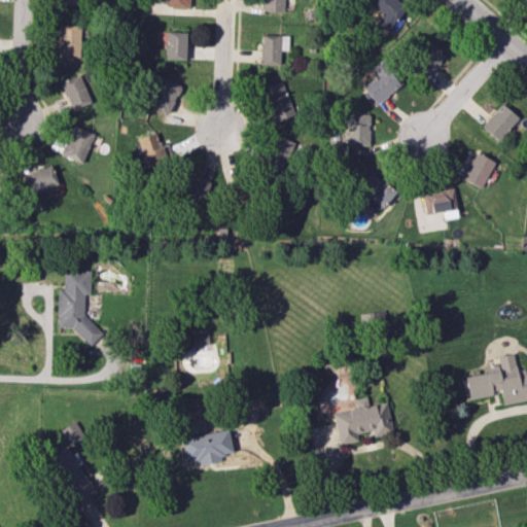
[(261,0),(261,10),(283,10),(283,0),(261,0)]
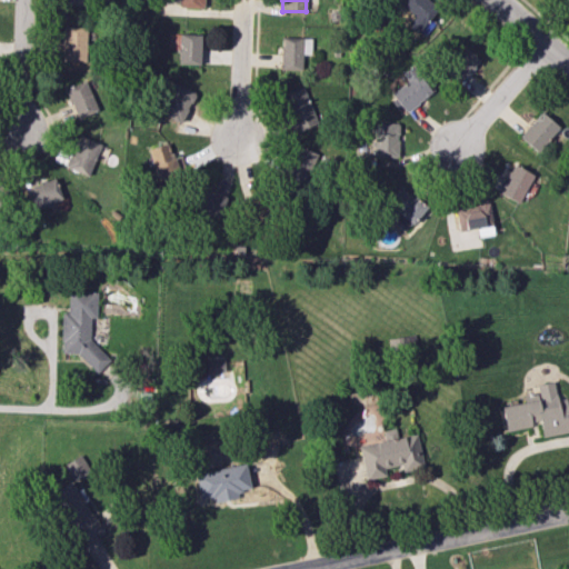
[(433,23),(428,20),(438,7),(428,0),(403,0),(400,6),(413,16),(407,25),(423,38),(433,23)]
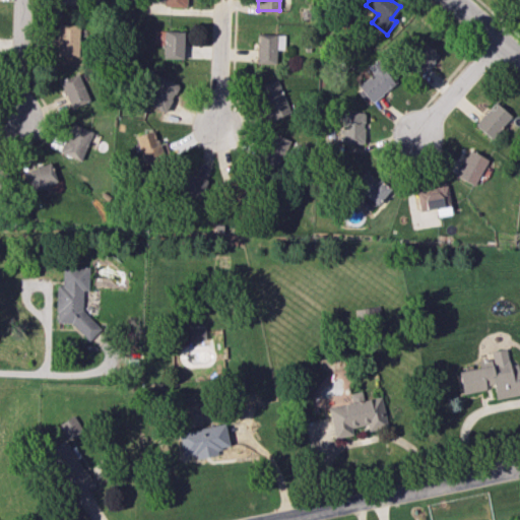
[(77,55),(78,24),(57,24),(56,54),(77,55)]
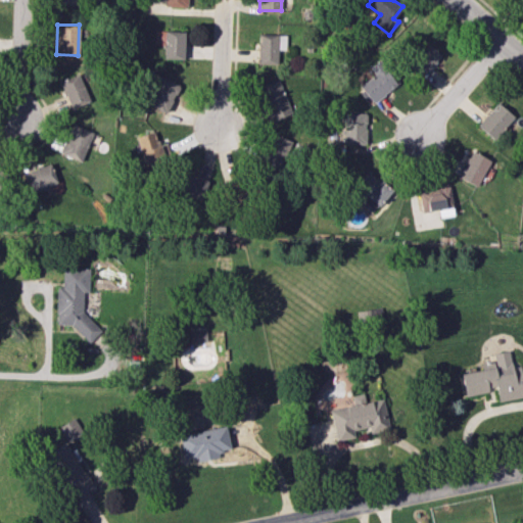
[(184,32),(164,31),(163,58),(184,59),(184,32)]
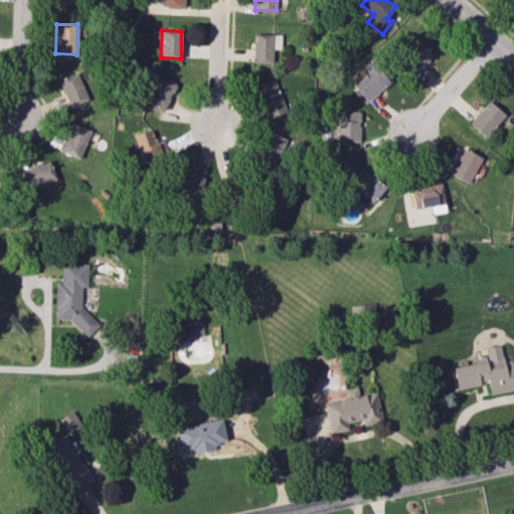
[(272,63),(273,49),(280,49),(281,34),(254,33),(253,62),(272,63)]
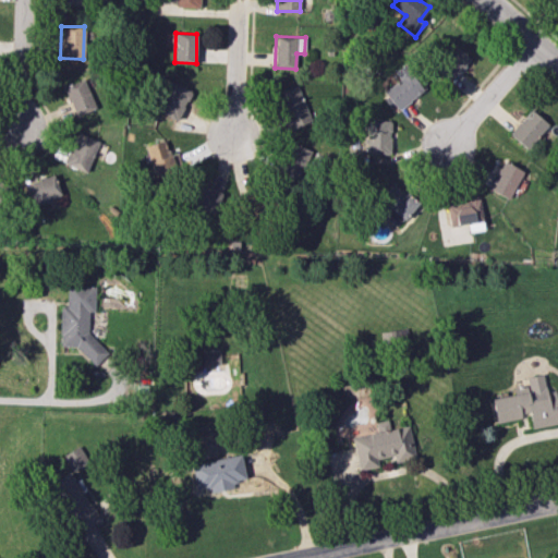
[(450,81),(470,59),(453,45),(435,65),(450,81)]
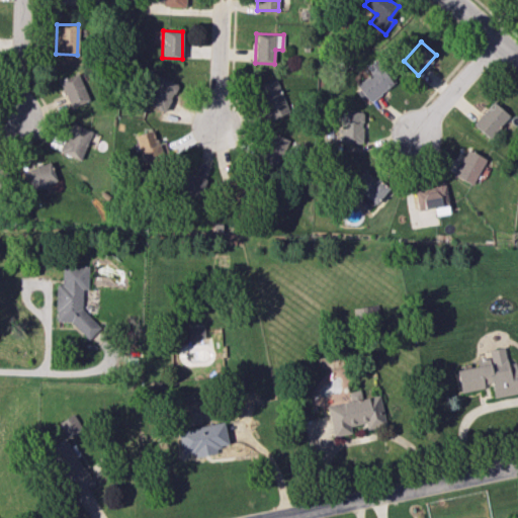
[(371,74),(354,86),(366,102),(393,83),(375,60),(365,67),(371,74)]
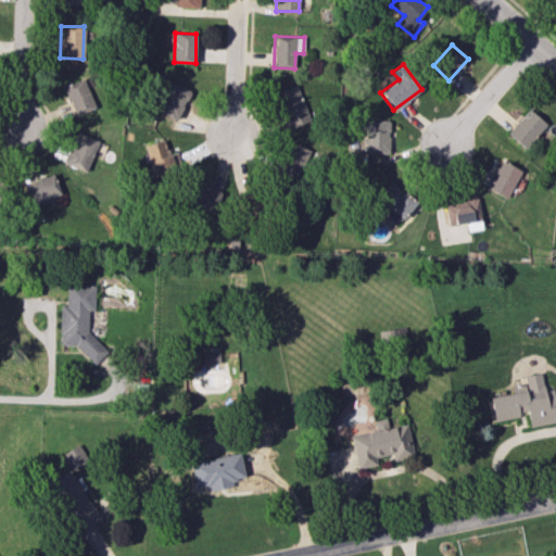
[(96,108),(84,78),(63,86),(76,116),(96,108)]
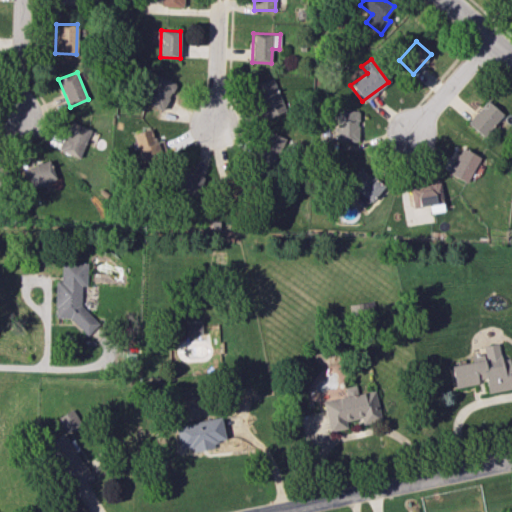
[(162,111),(176,84),(157,74),(143,101),(162,111)]
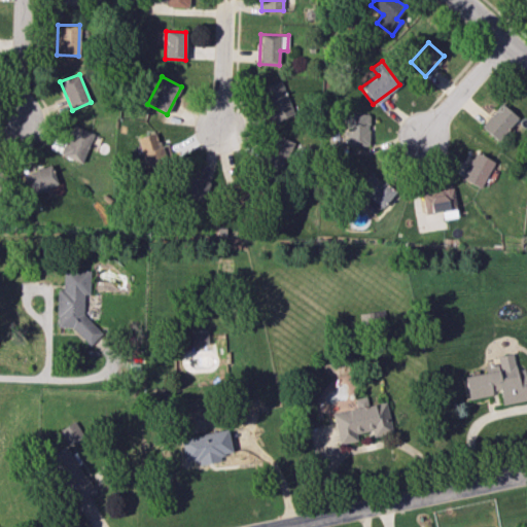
[(258,90),(273,123),(294,113),(280,80),(258,90)]
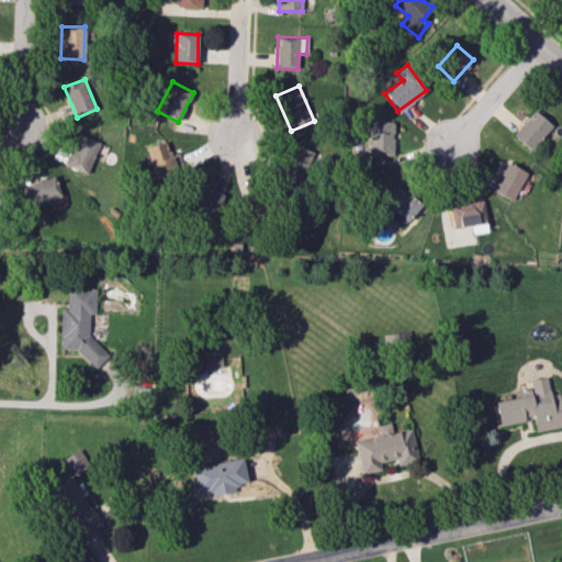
[(529,150),(552,126),(535,110),(513,134),(529,150)]
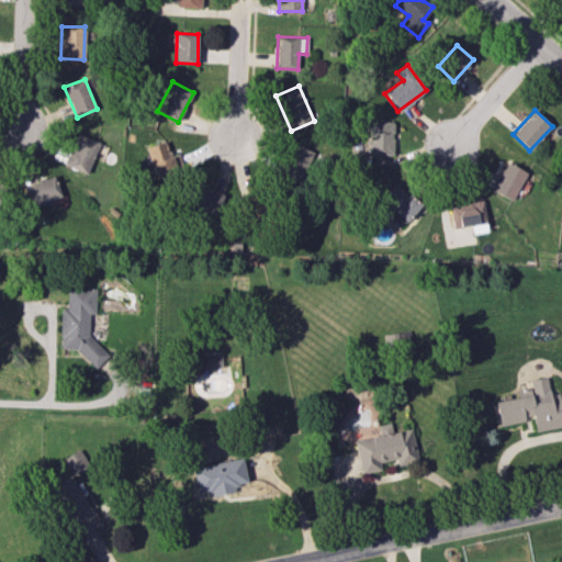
[(368,154),(393,155),(394,122),(369,121),(368,154)]
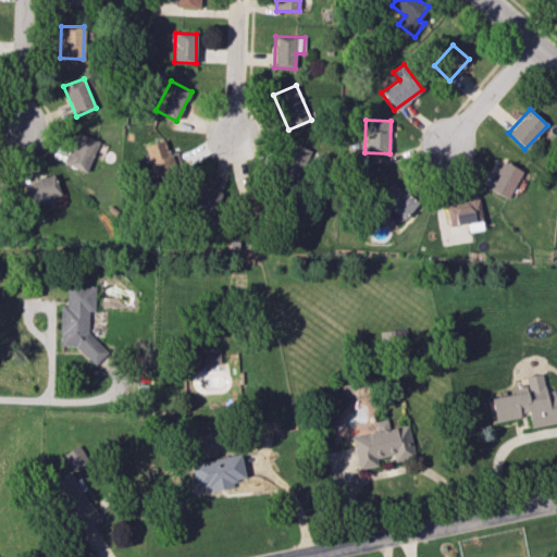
[(97,139),(74,133),(64,164),(88,171),(97,139)]
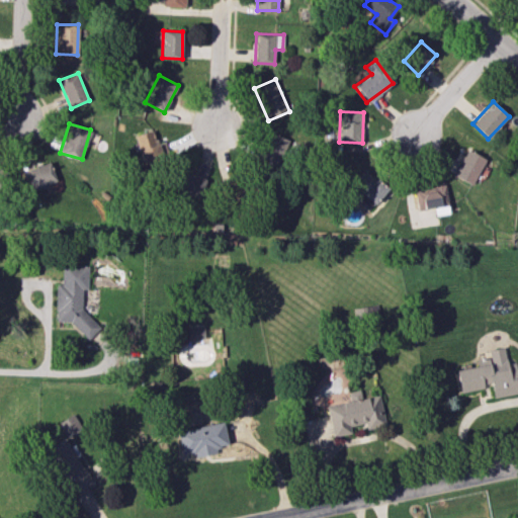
[(141,160),(168,153),(165,140),(155,142),(153,131),(135,135),(141,160)]
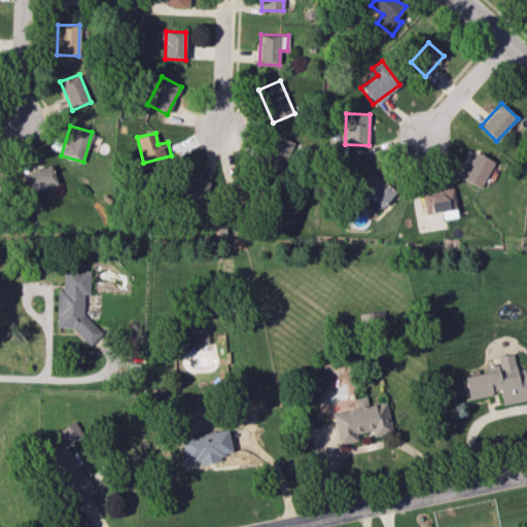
[(267,165),(288,168),(289,157),(296,159),(300,140),(271,136),(267,165)]
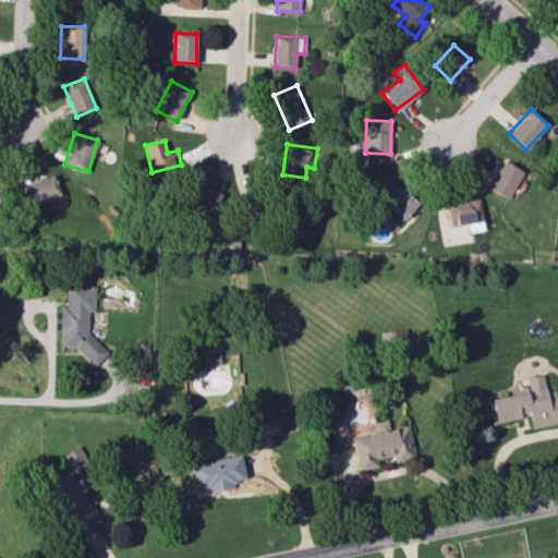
[(508,198),(523,171),(504,160),(488,189),(508,198)]
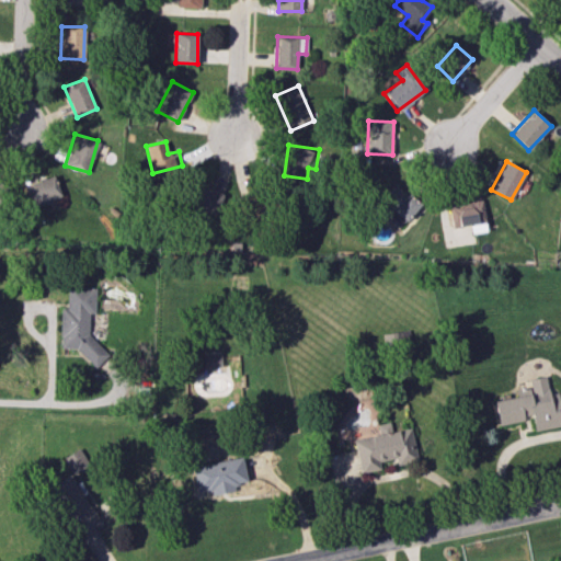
[(22,186),(30,207),(61,195),(54,174),(22,186)]
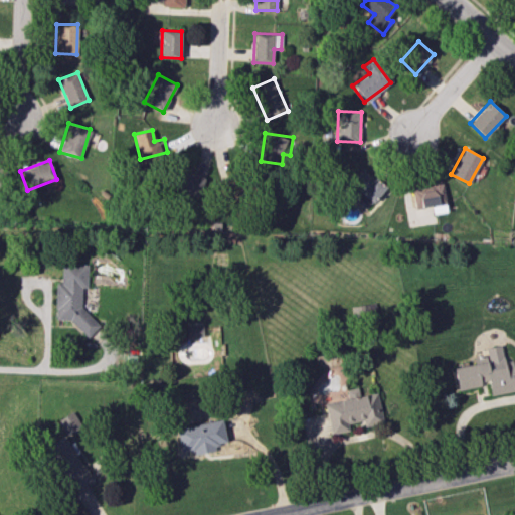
[(0,188),(8,174),(0,169),(0,188)]
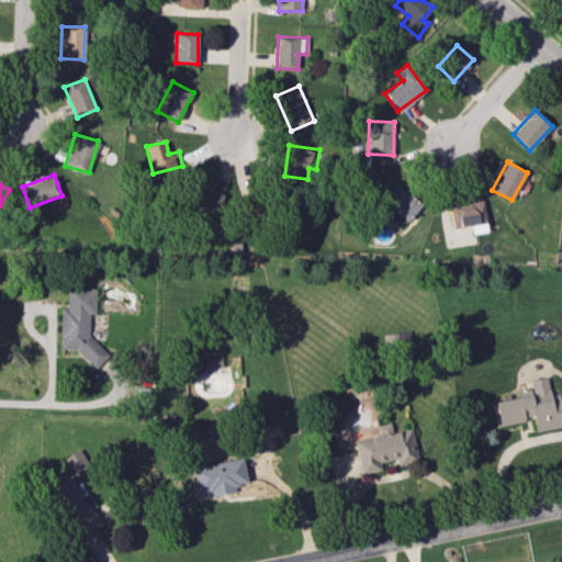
[(395,211),(390,217),(402,227),(420,204),(395,184),(382,201),(395,211)]
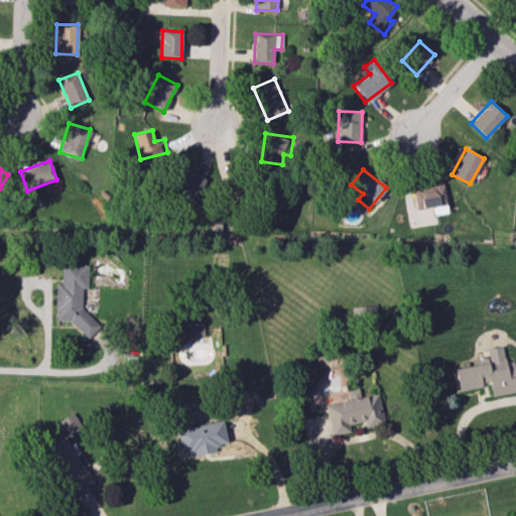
[(202,197),(204,174),(179,171),(177,194),(202,197)]
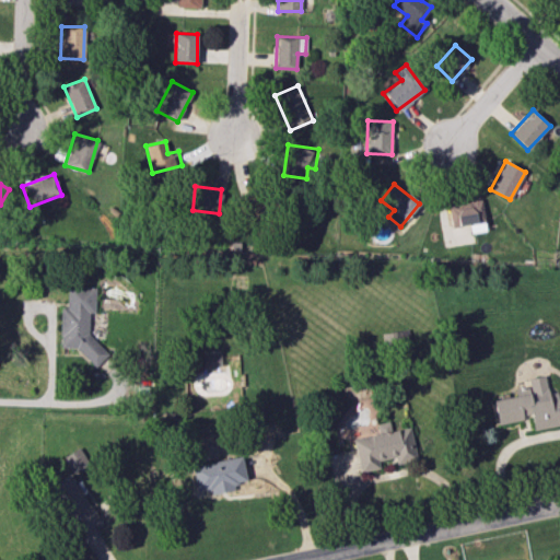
[(451,226),(469,224),(470,233),(485,231),(481,198),(447,202),(451,226)]
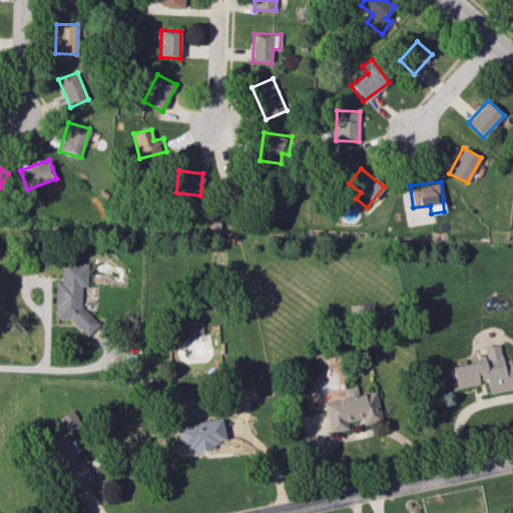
[(87,287),(87,263),(62,263),(61,282),(56,282),(55,324),(94,325),(94,319),(82,319),(82,287),(87,287)]
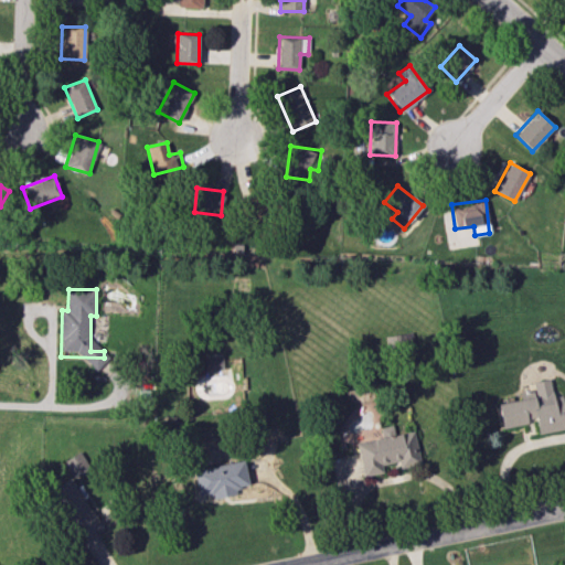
[(223,374),(223,358),(202,359),(203,375),(223,374)]
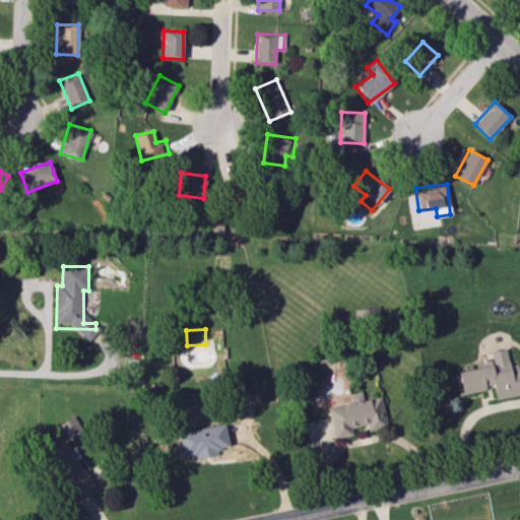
[(459,371),(461,393),(494,388),(495,399),(519,395),(519,378),(518,364),(509,365),(507,349),(492,351),(493,366),(459,371)]
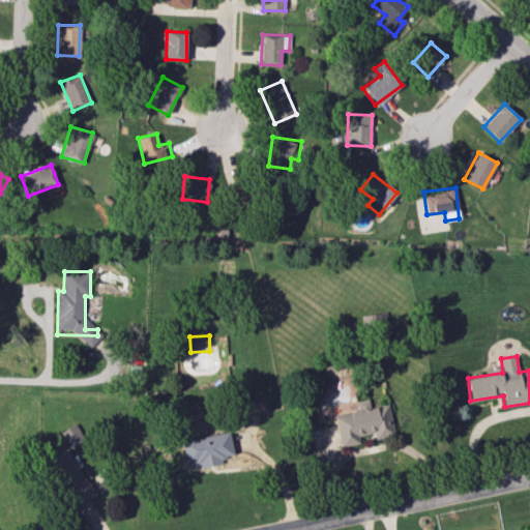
[(334,415),(341,446),(359,443),(358,436),(372,434),(372,436),(392,433),(387,405),(370,408),(369,399),(358,401),(360,411),(334,415)]
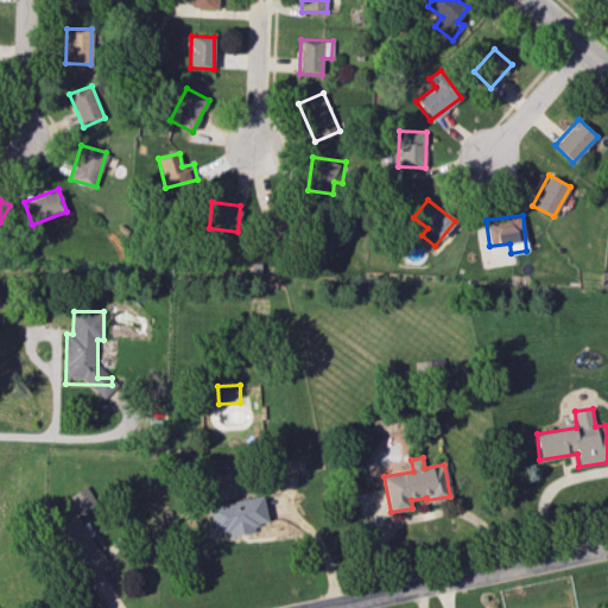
[(68,495),(77,514),(96,505),(87,486),(68,495)]
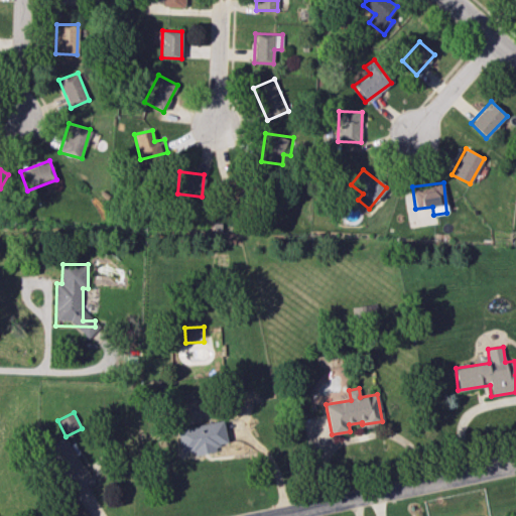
[(181,453),(194,449),(195,456),(218,450),(217,444),(227,442),(223,420),(177,428),(181,453)]
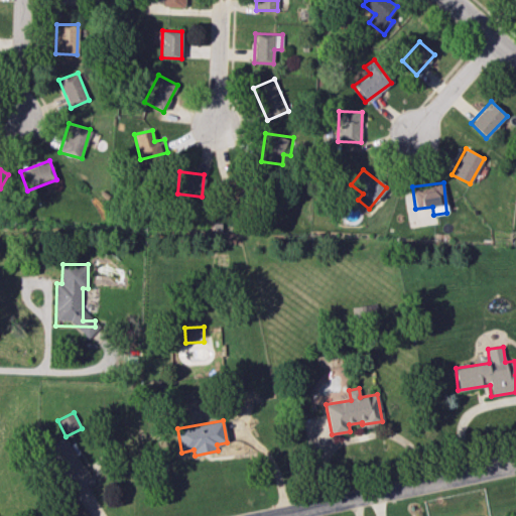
[(93,484),(68,434),(46,446),(72,495),(93,484)]
